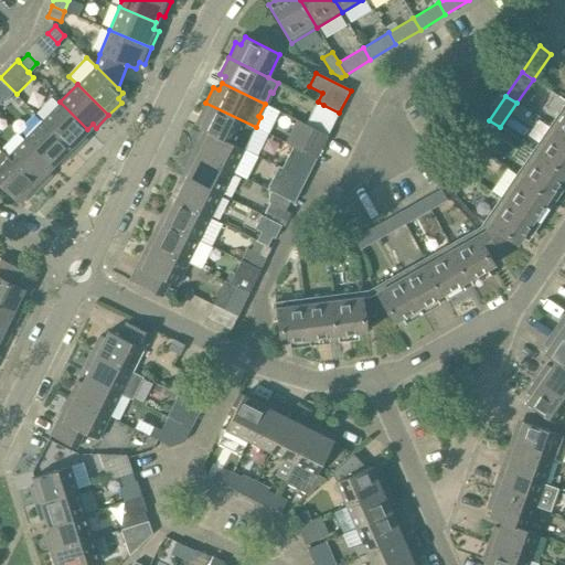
[(87,129),(60,102),(42,120),(73,151),(85,139),(82,135),(87,129)]
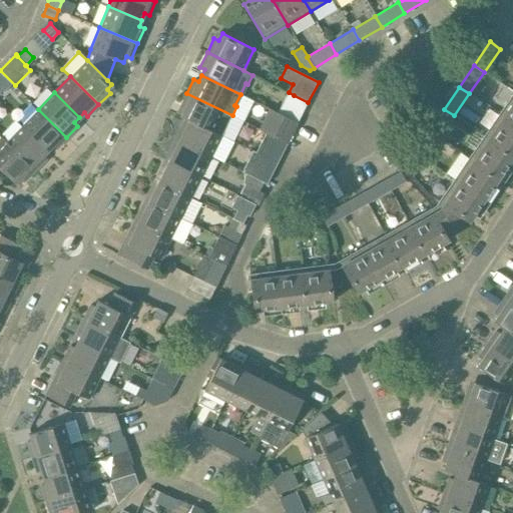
[(289,92),(279,113),(298,123),(308,102),(294,95),(289,92)]
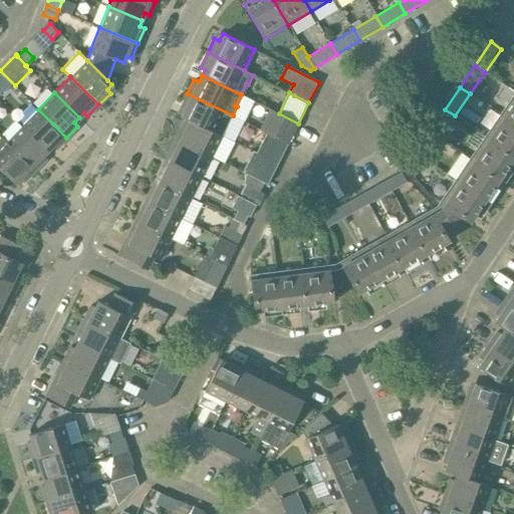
[(233,115),(187,93),(180,108),(184,110),(181,116),(190,120),(222,137),(233,115)]
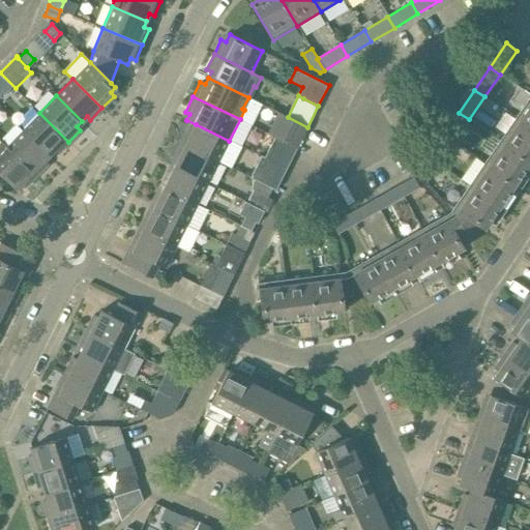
[(529,96),(452,208),(474,223),(484,229),(490,222),(491,223),(495,221),(512,196),(511,192),(510,190),(516,184),(519,186),(529,172),(528,170),(526,169),(529,163),(529,96)]
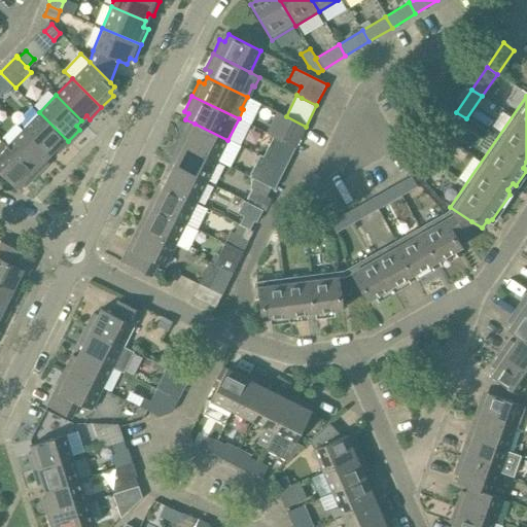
[(286,116),(277,111),(267,133),(273,136),(295,147),(306,127),(286,116)]
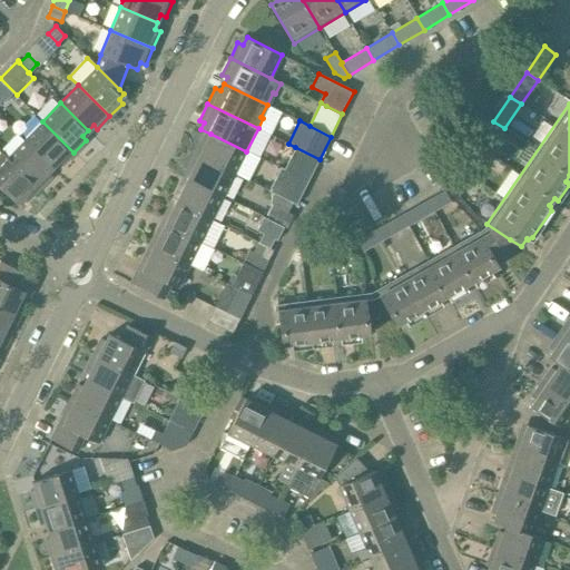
[(42,121),(25,139),(52,167),(57,161),(61,166),(74,153),(42,121)]
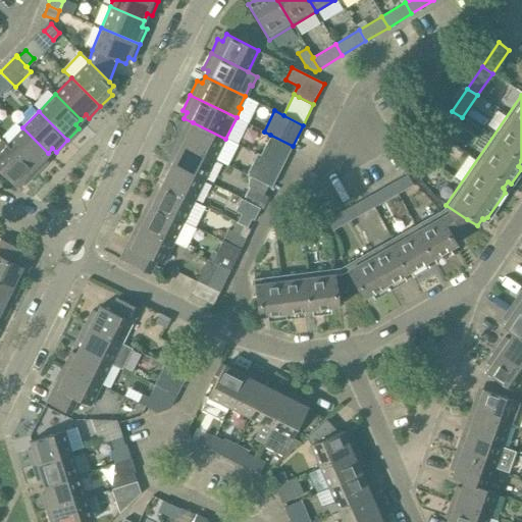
[(452,111),(436,134),(447,140),(462,117),(452,111)]
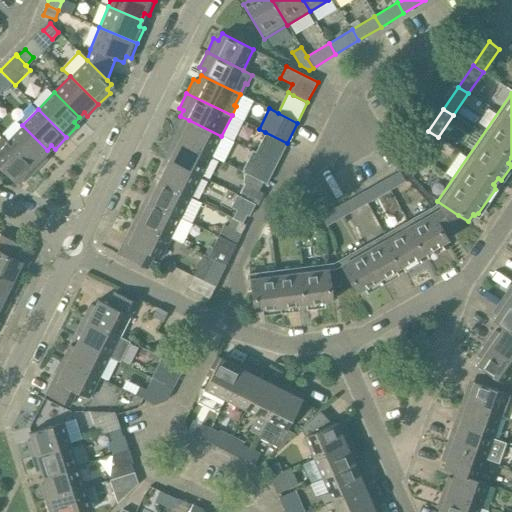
[(175,138),(211,156),(221,136),(189,120),(186,126),(182,124),(175,138)]
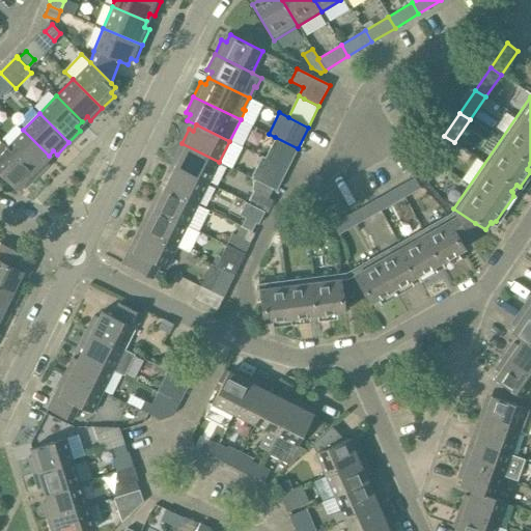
[(23,130),(6,146),(36,175),(48,164),(44,161),(49,156),(23,130)]
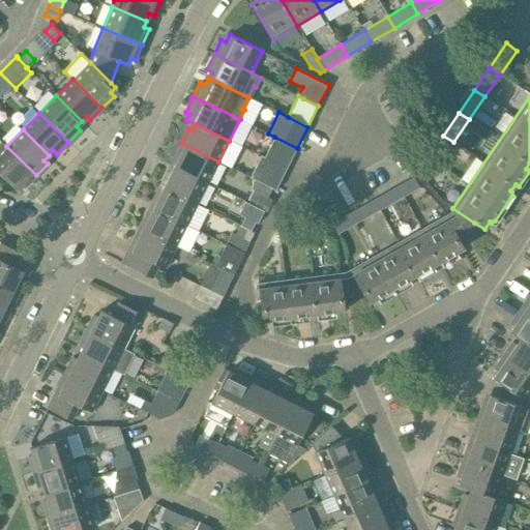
[(443,136),(428,158),(438,165),(453,142),(443,136)]
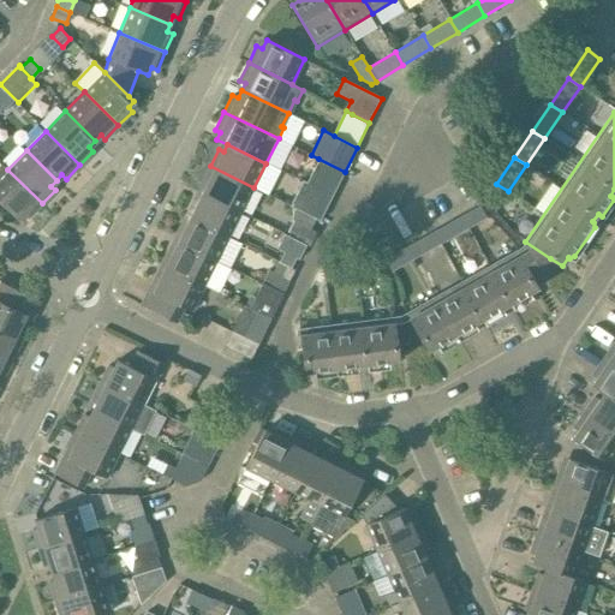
[(318,160),(306,183),(306,184),(333,196),(345,172),(318,159),(318,160)]
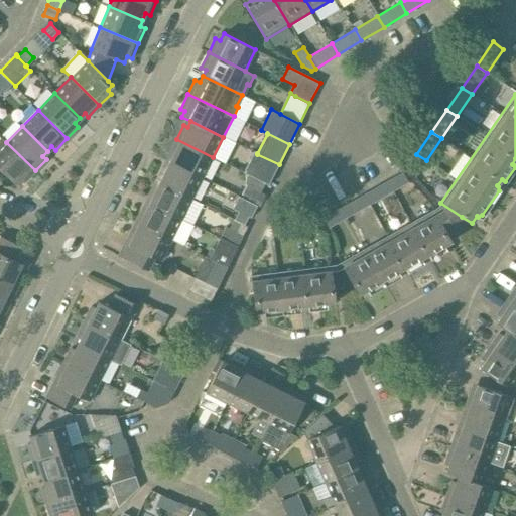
[(6,142),(1,137),(0,138),(0,169),(15,184),(20,179),(23,182),(35,170),(6,142)]
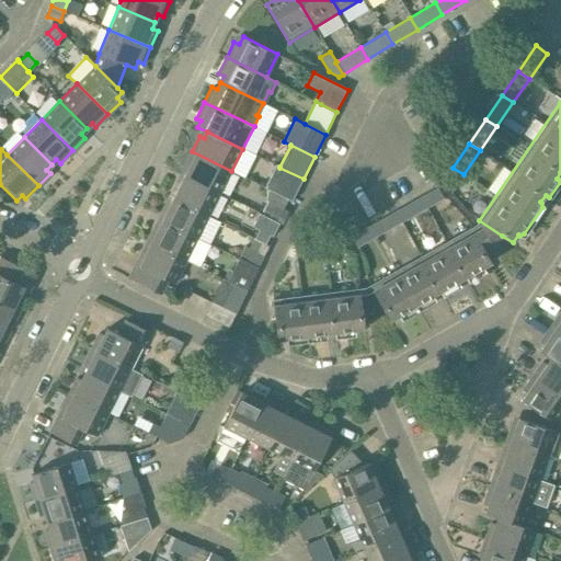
[(185,176),(220,193),(231,171),(192,151),(184,168),(189,170),(185,176)]
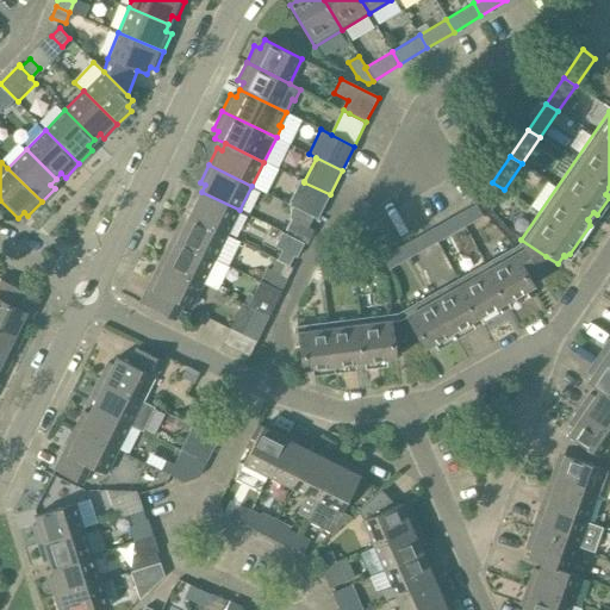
[(304,182),(304,181),(302,179),(288,204),(291,205),(291,206),(315,217),(315,218),(317,219),(330,194),(304,182)]
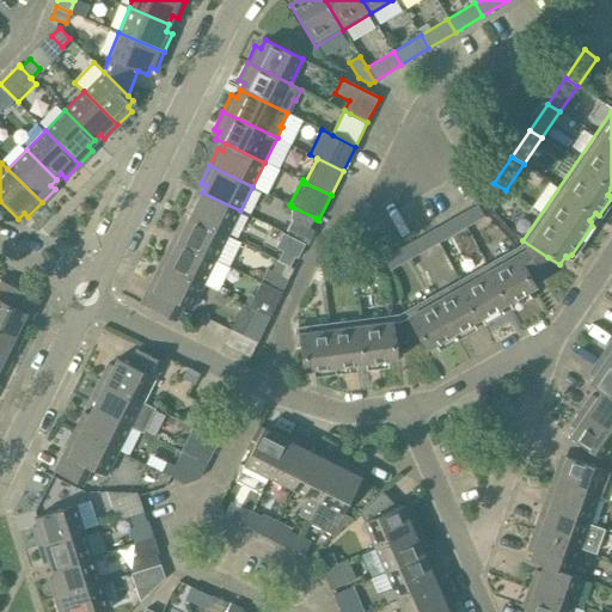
[(506,190),(494,183),(483,199),(495,207),(506,190)]
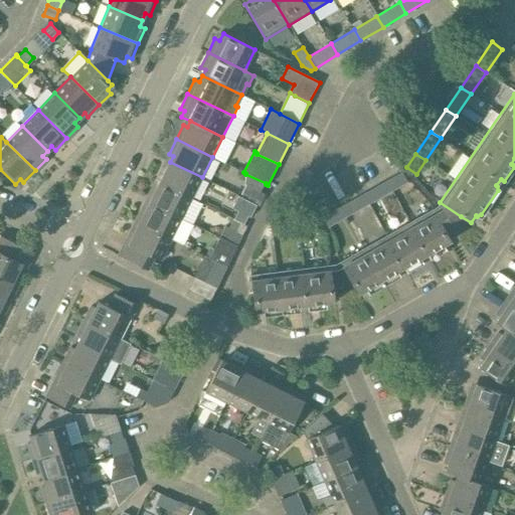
[(192,198),(202,177),(170,162),(167,168),(163,166),(156,180),(192,198)]
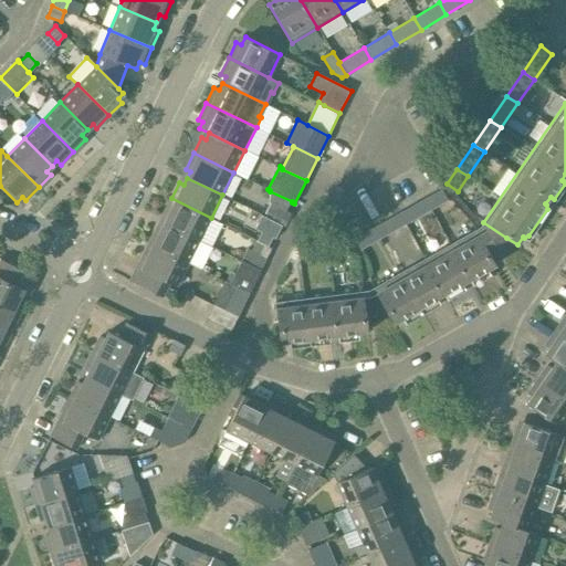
[(441,189),(425,198),(431,209),(448,200),(441,189)]
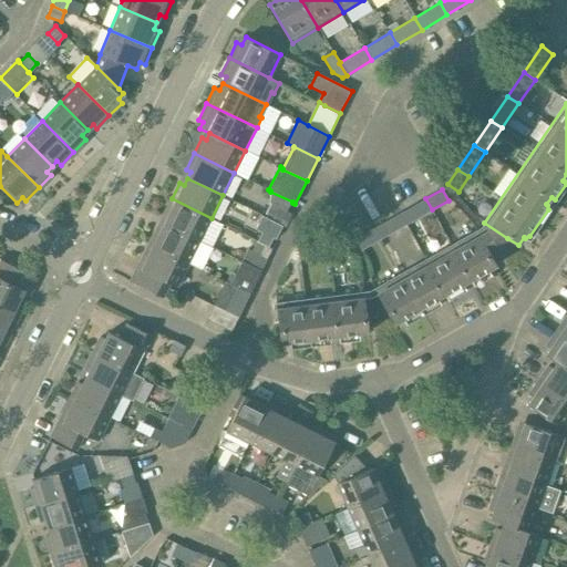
[(265,217),(284,226),(290,213),(287,212),(292,203),(292,202),(270,192),(271,205),(265,217)]
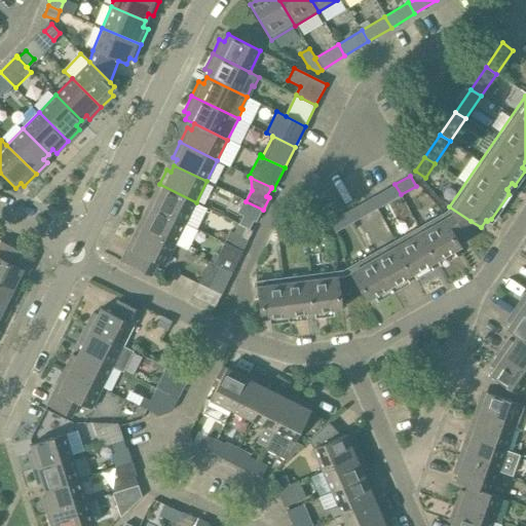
[(159,184),(151,199),(156,201),(153,207),(186,223),(185,223),(198,230),(205,215),(209,209),(196,202),(159,184)]
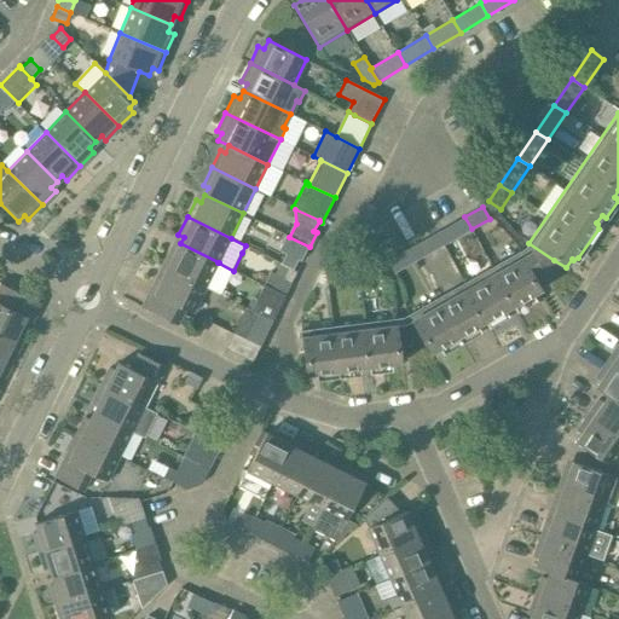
[(464,217),(437,233),(443,244),(472,229),(464,217)]
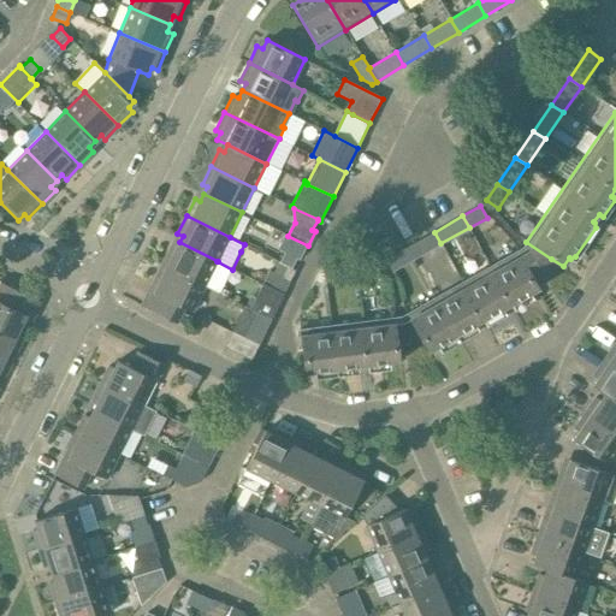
[(434,232),(406,248),(413,259),(440,243),(434,232)]
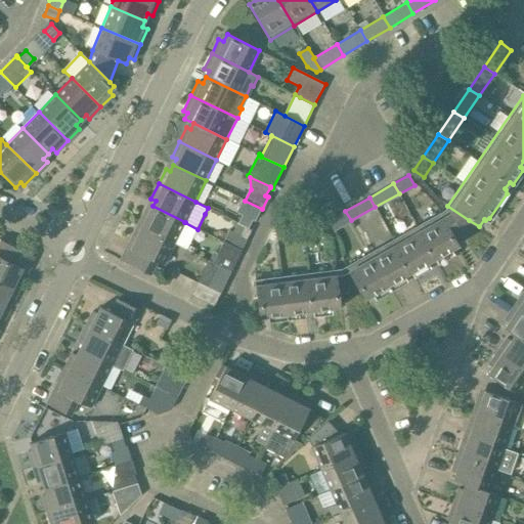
[(262,209),(245,201),(243,199),(236,212),(242,215),(237,223),(249,228),(253,220),(255,221),(262,209)]
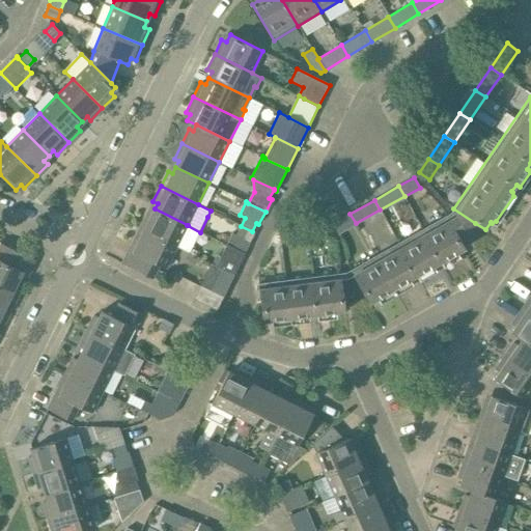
[(187,225),(188,225),(155,208),(151,216),(146,214),(139,227),(176,247),(177,246),(190,252),(200,232),(187,225)]
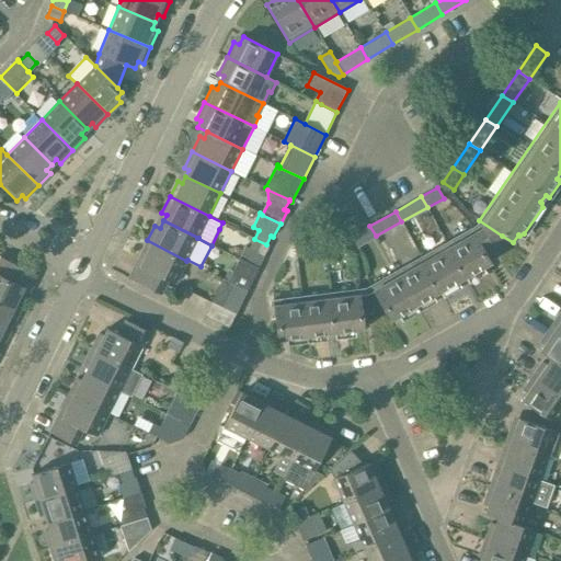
[(471,227),(484,250),(495,244),(502,236),(479,220),(477,225),(471,227)]
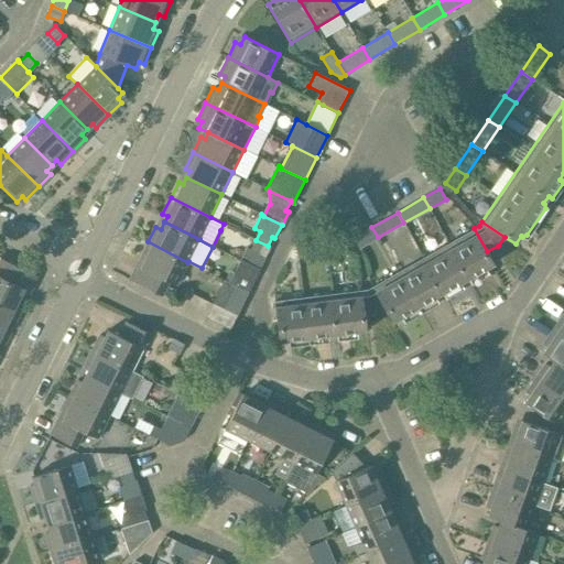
[(378,237),(371,227),(354,237),(359,248),(378,237)]
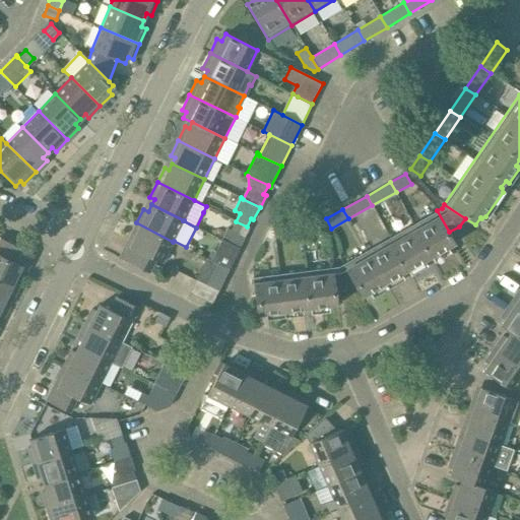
[(449,232),(437,210),(390,238),(342,264),(354,284),(362,297),(370,291),(371,294),(374,294),(401,278),(401,274),(401,273),(408,269),(410,273),(425,265),(426,261),(425,259),(432,256),(434,260),(448,252),(449,248),(448,247),(455,243),(449,232)]
